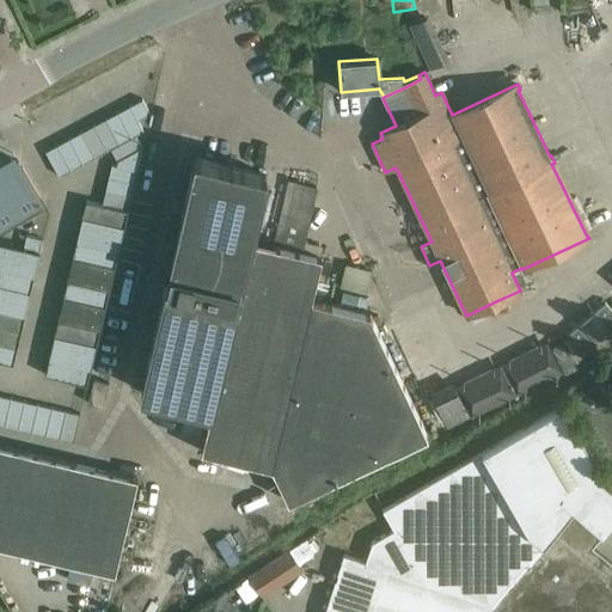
[(138,121),(150,114),(142,99),(130,105),(138,121)]
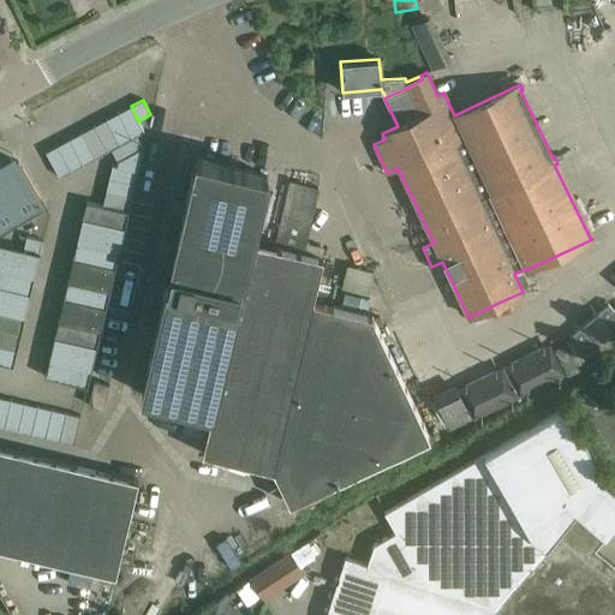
[(136,136),(144,132),(138,121),(131,106),(118,113),(132,138),(136,136)]
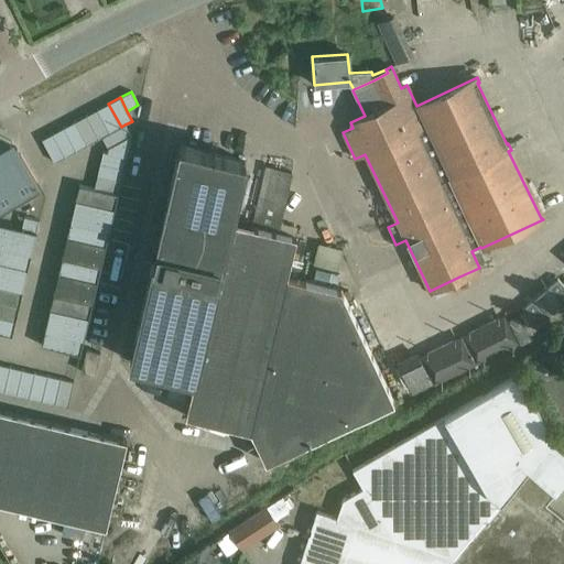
[(110,132),(121,127),(108,104),(97,109),(110,132)]
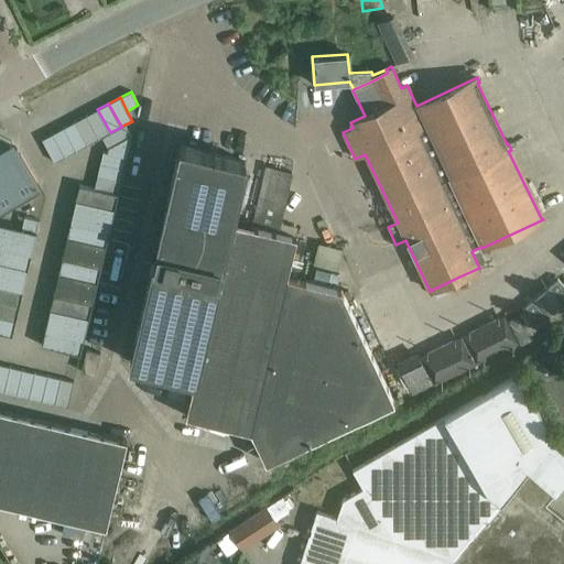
[(101,137),(110,132),(97,109),(86,116),(99,139),(101,137)]
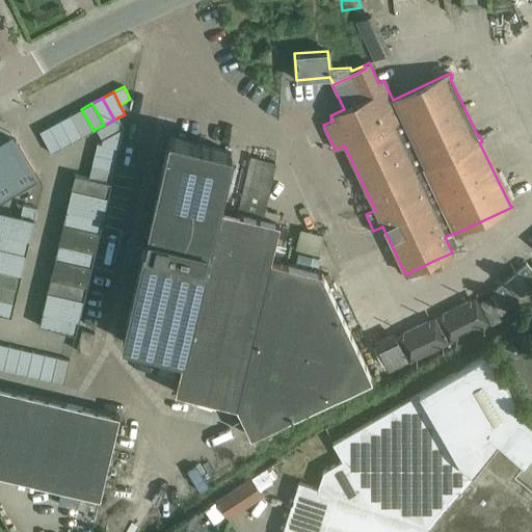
[(94,131),(81,109),(71,114),(83,136),(94,131)]
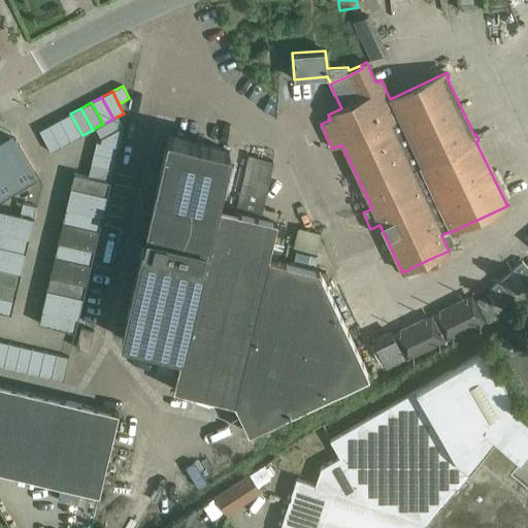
[(83,135),(70,113),(60,120),(71,141),(83,135)]
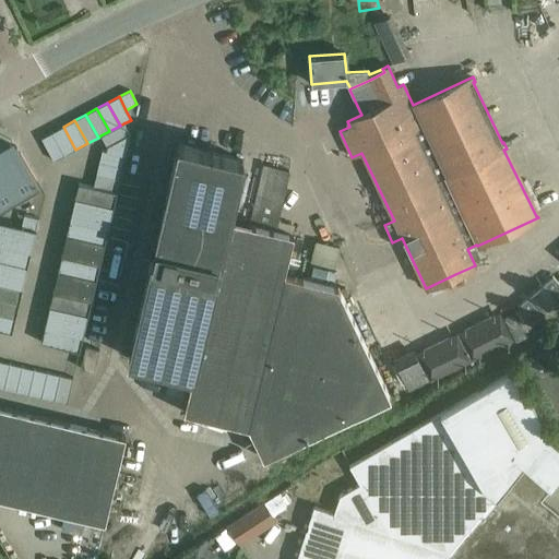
[(130,134),(123,123),(120,126),(109,131),(100,135),(107,147),(107,146),(130,134)]
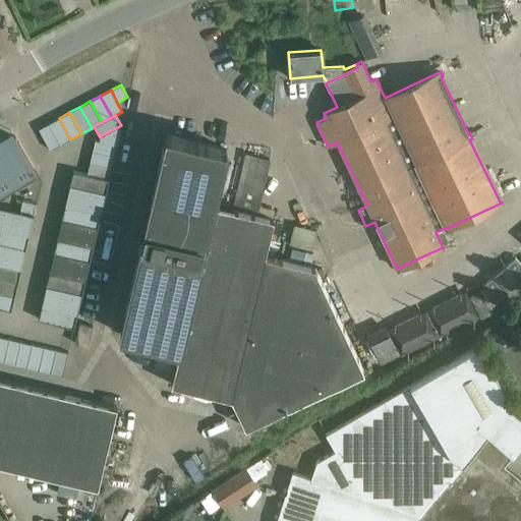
[(70,139),(59,118),(49,123),(60,145),(70,139)]
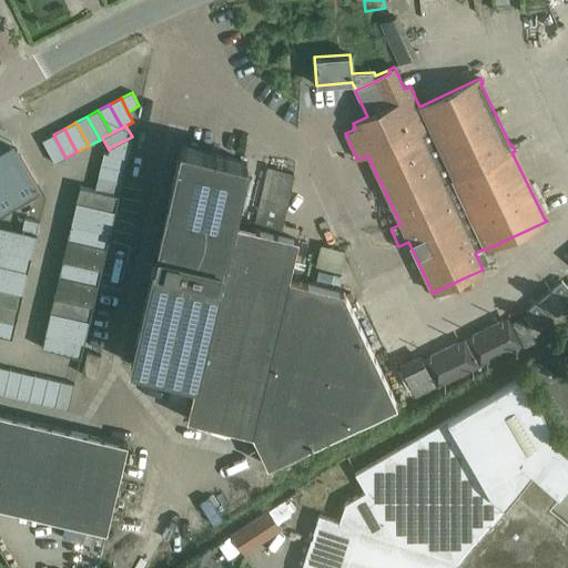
[(66,158),(53,134),(42,140),(54,164),(66,158)]
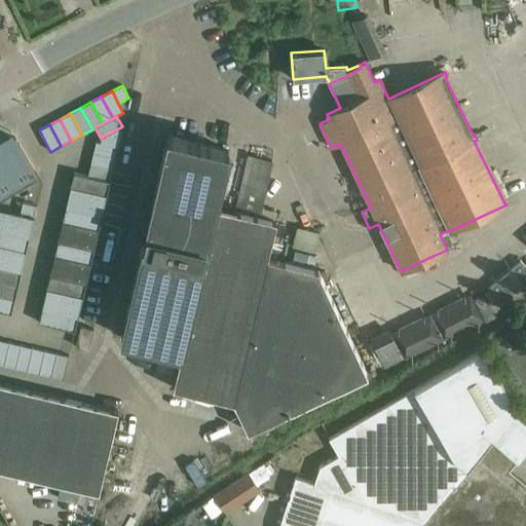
[(118,147),(123,126),(122,126),(101,138),(101,143),(118,147)]
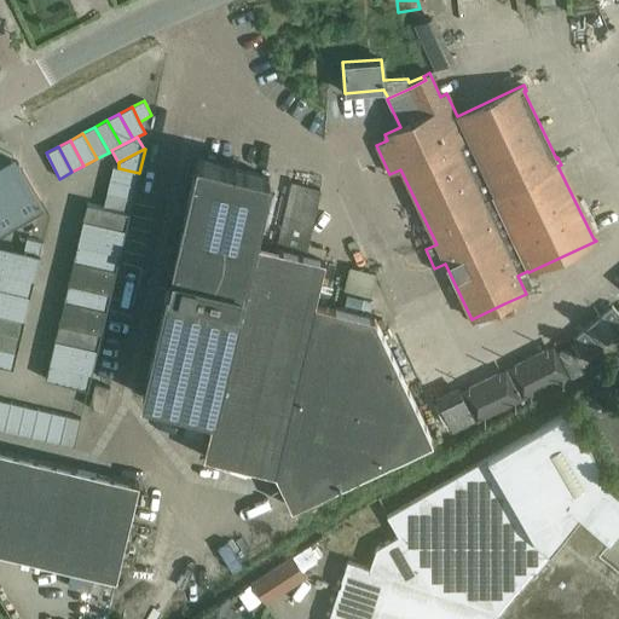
[(306,255),(276,248),(252,243),(267,177),(196,161),(143,397),(213,414),(203,456),(276,474),(291,508),(433,441),(375,318),(314,304),(325,260),(306,255)]
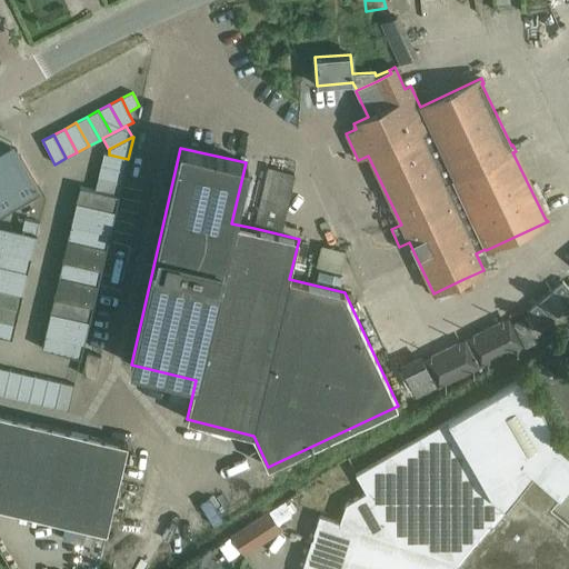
[(0,171),(16,198),(38,185),(17,149),(0,158),(0,171)]
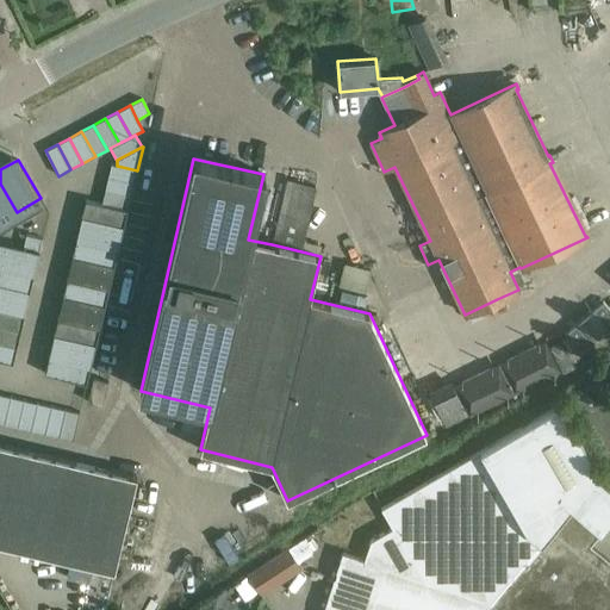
[(135,182),(137,170),(117,166),(112,165),(109,176),(135,182)]
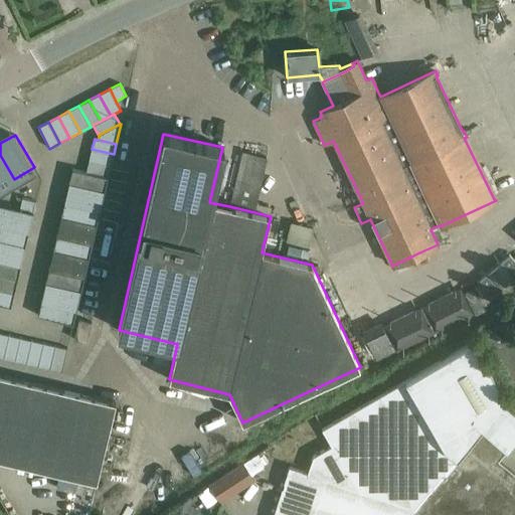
[(111,165),(114,154),(92,149),(90,160),(111,165)]
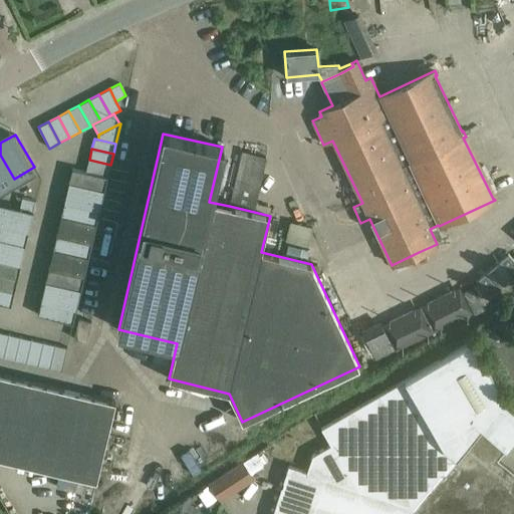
[(229,206),(254,212),(267,157),(242,151),(229,206)]
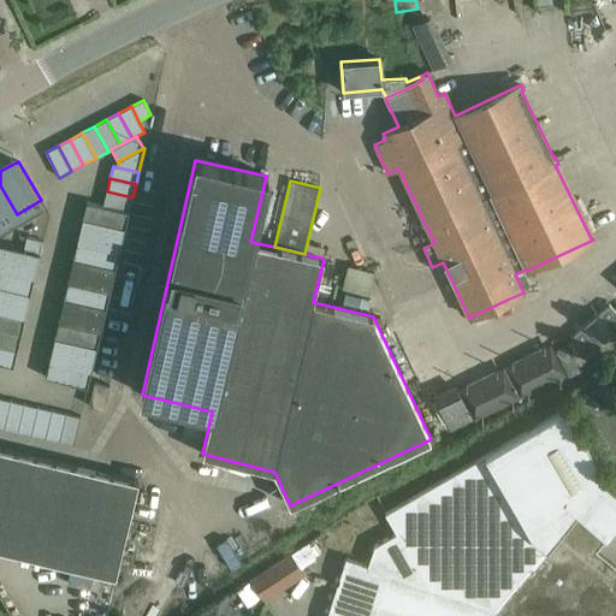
[(0,185),(0,224),(17,214),(0,185)]
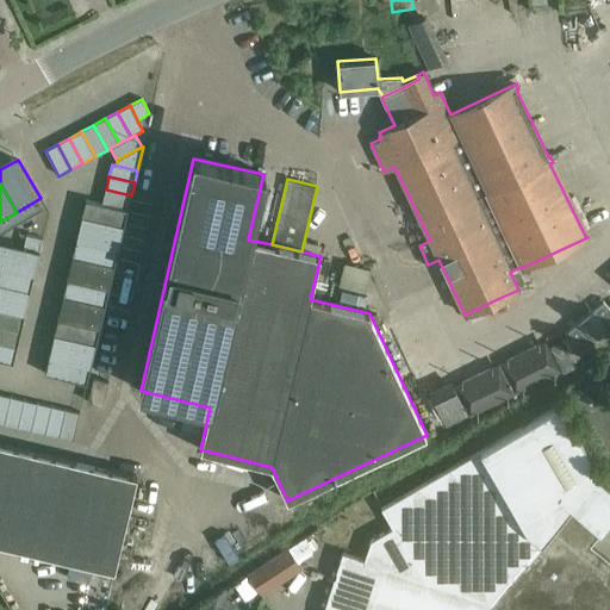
[(128,210),(131,195),(106,190),(103,204),(128,210)]
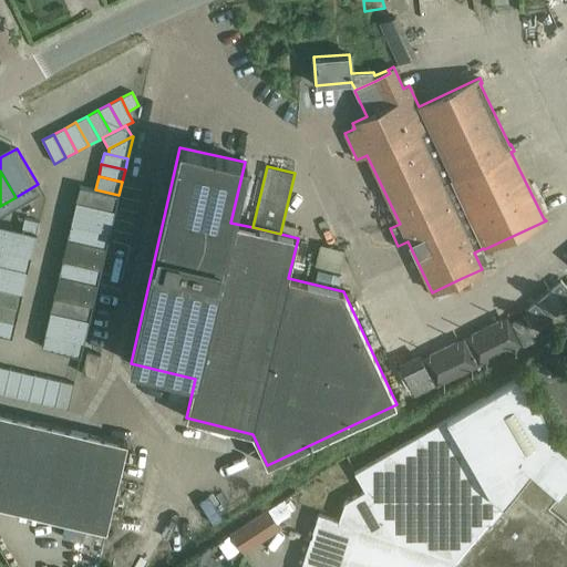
[(116,210),(120,195),(119,195),(95,189),(80,186),(76,202),(116,210)]
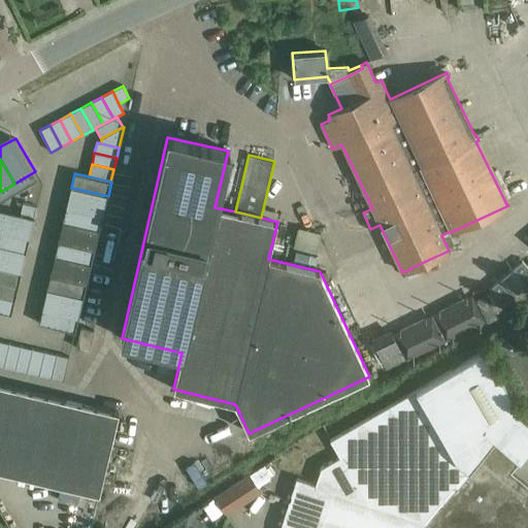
[(103,217),(108,196),(71,188),(67,207),(103,217)]
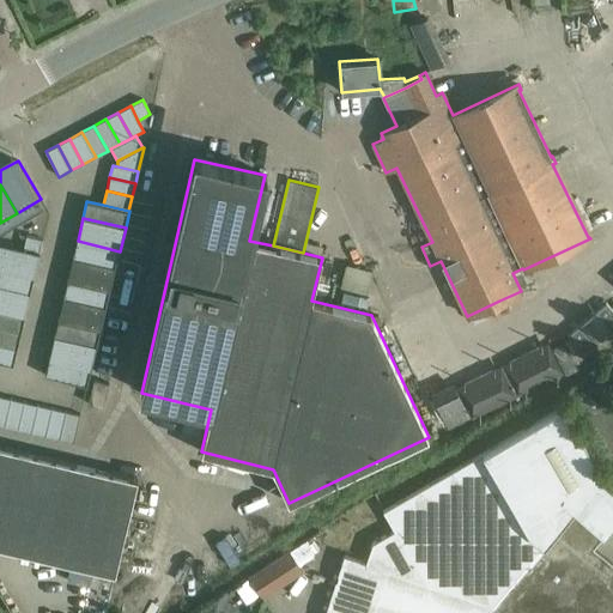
[(43,240),(28,236),(24,249),(41,253),(43,240)]
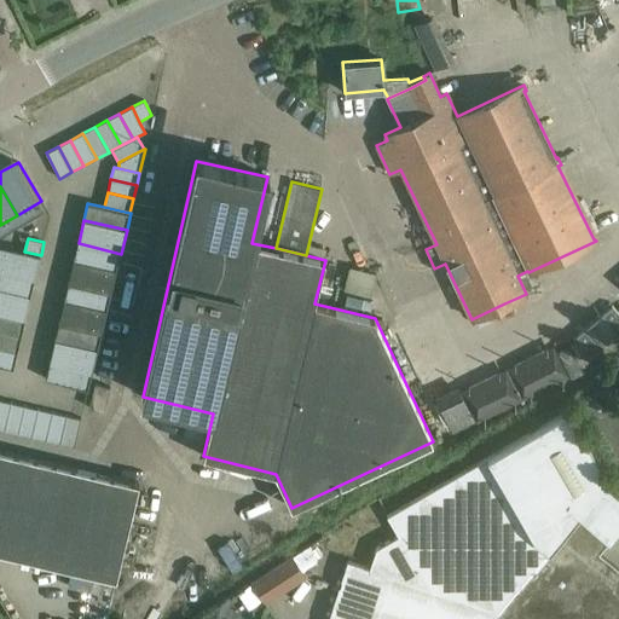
[(117,270),(121,254),(79,243),(75,260),(117,270)]
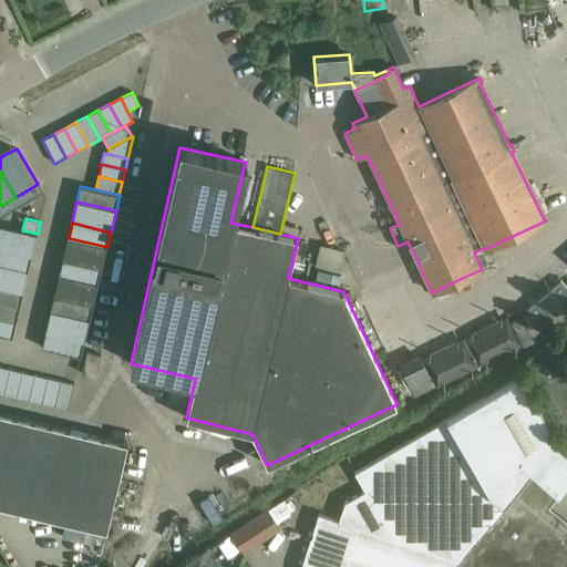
[(38,234),(22,230),(0,224),(0,248),(32,256),(38,234)]
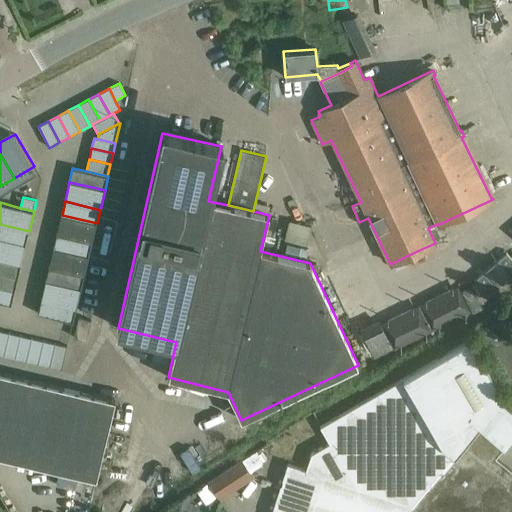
[(92,243),(97,223),(62,215),(57,234),(92,243)]
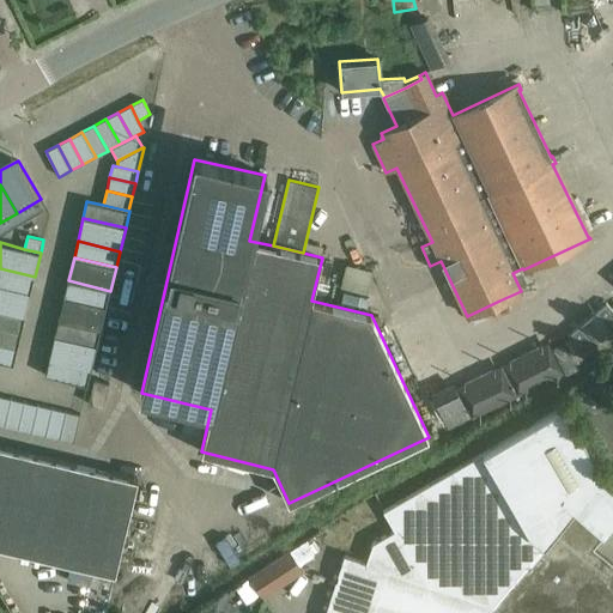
[(366,283),(370,268),(345,263),(341,277),(366,283)]
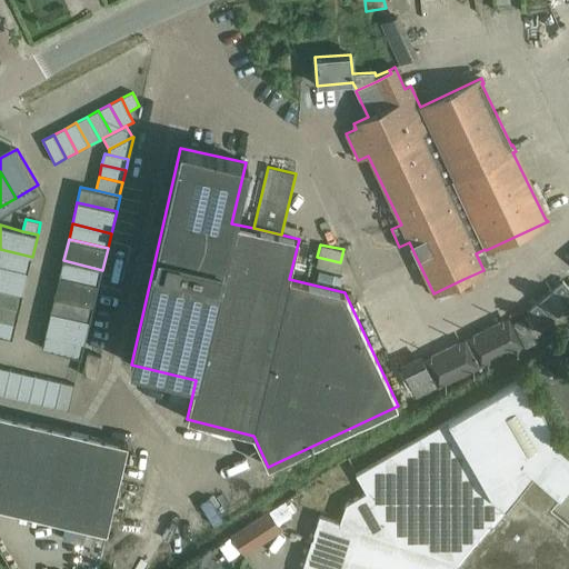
[(0,265),(29,271),(32,257),(0,249),(0,265)]
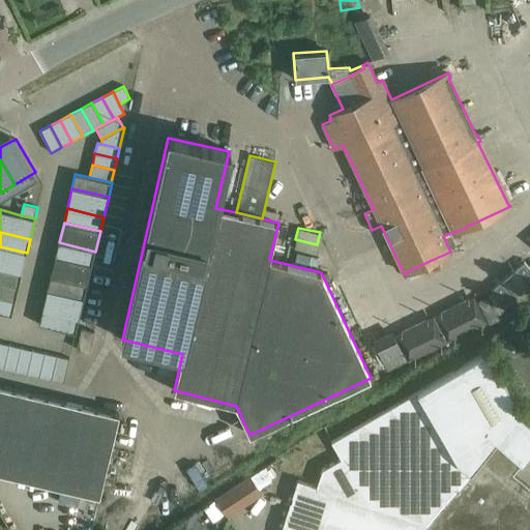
[(92,265),(95,252),(59,242),(56,257),(92,265)]
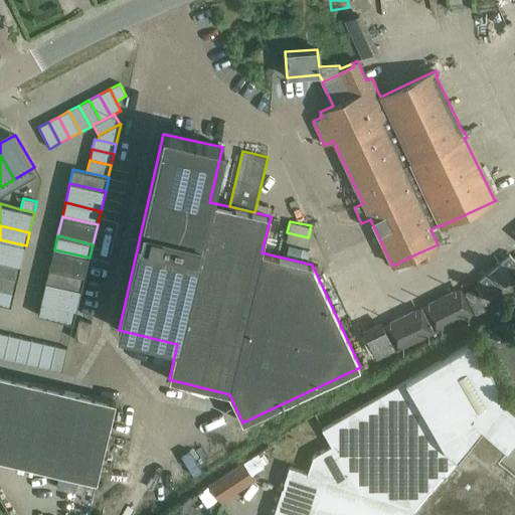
[(0,261),(21,266),(26,245),(0,239),(0,261)]
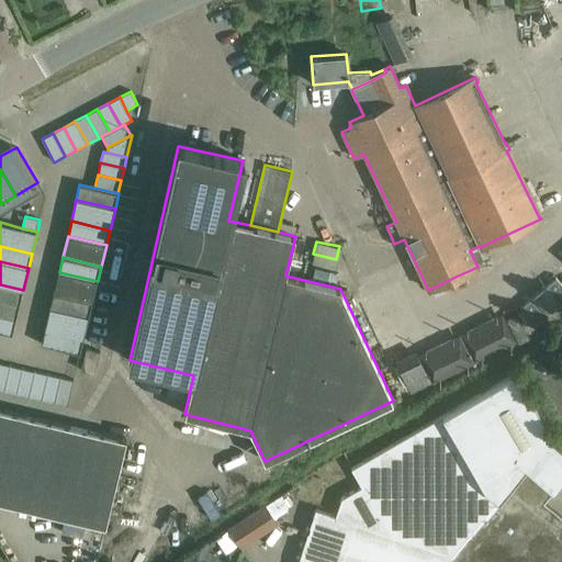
[(93,303),(98,281),(59,272),(54,293),(93,303)]
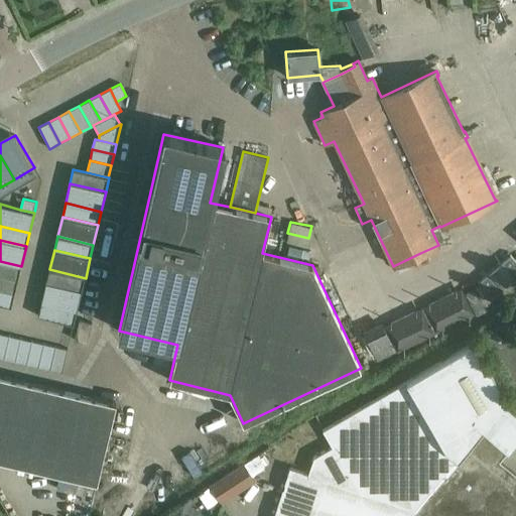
[(513,280),(515,277),(515,262),(510,255),(500,263),(513,280)]
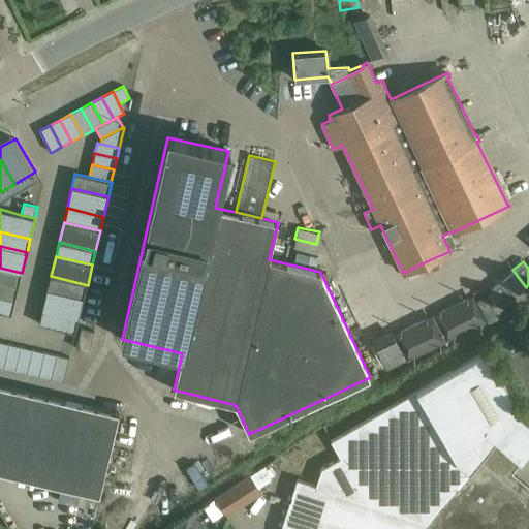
[(0,282),(19,287),(22,273),(0,268),(0,282)]
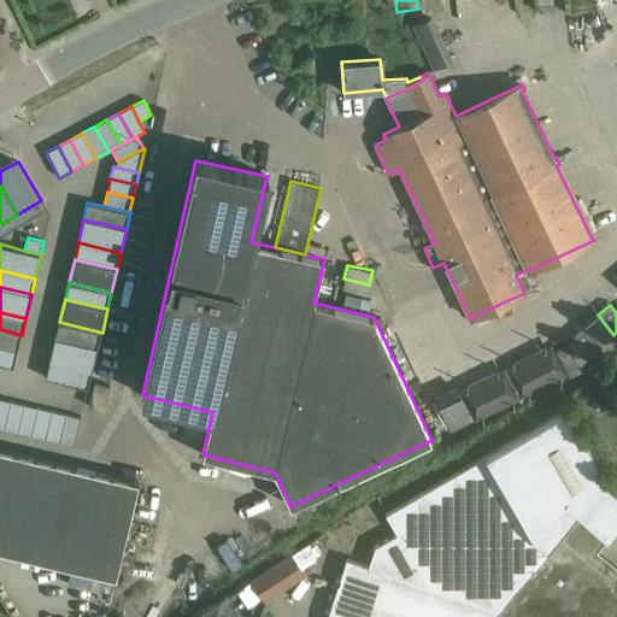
[(98,348),(103,333),(59,322),(56,339),(98,348)]
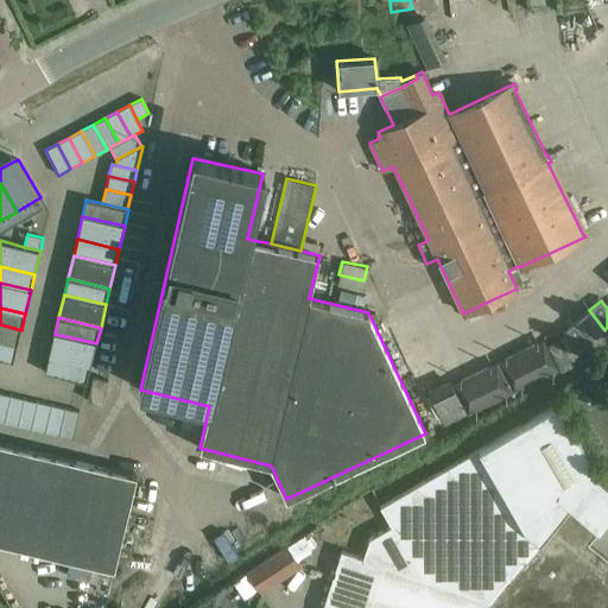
[(578,352),(590,342),(574,323),(563,333),(578,352)]
